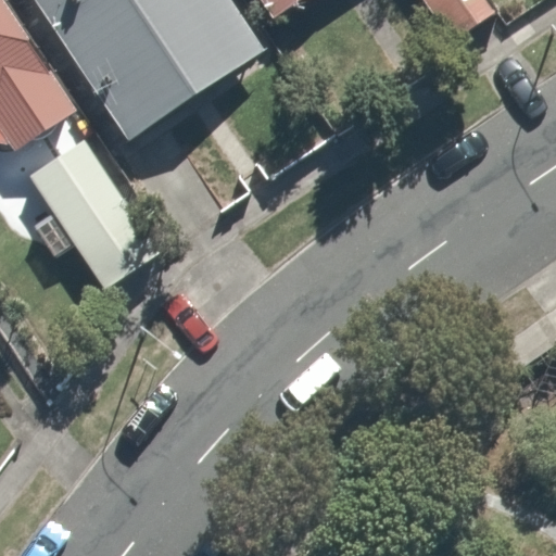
[(10,0),(0,0),(0,109),(1,109),(22,141),(77,106),(10,0)]
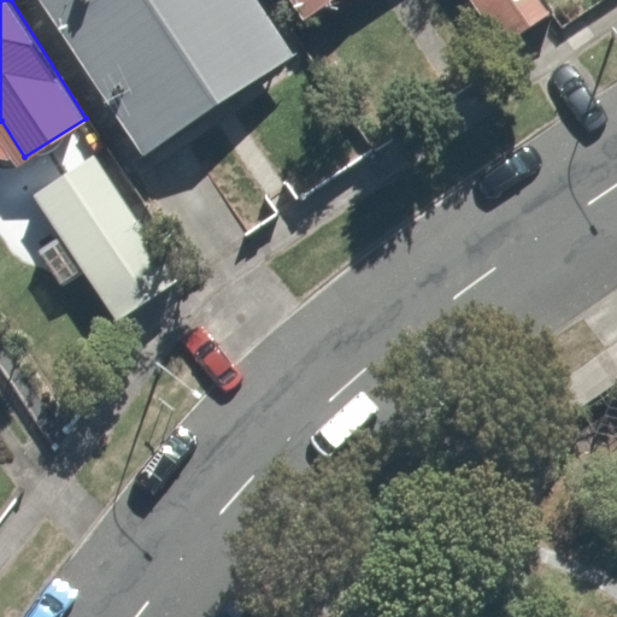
[(40,0),(141,154),(295,56),(259,0),(40,0)]
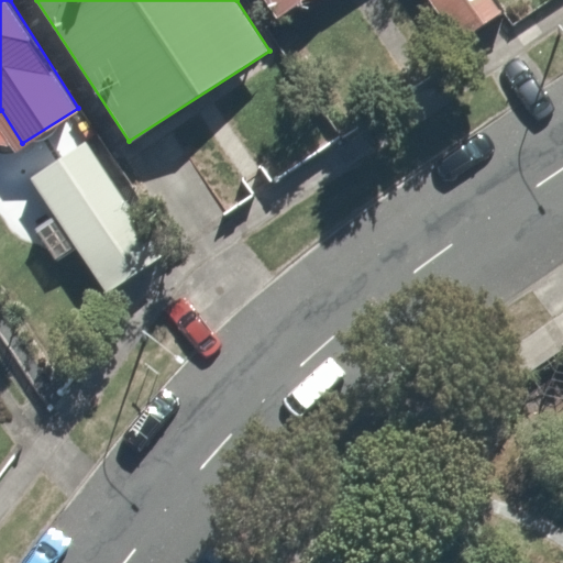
[(263,0),(280,25),(317,0),(263,0)]
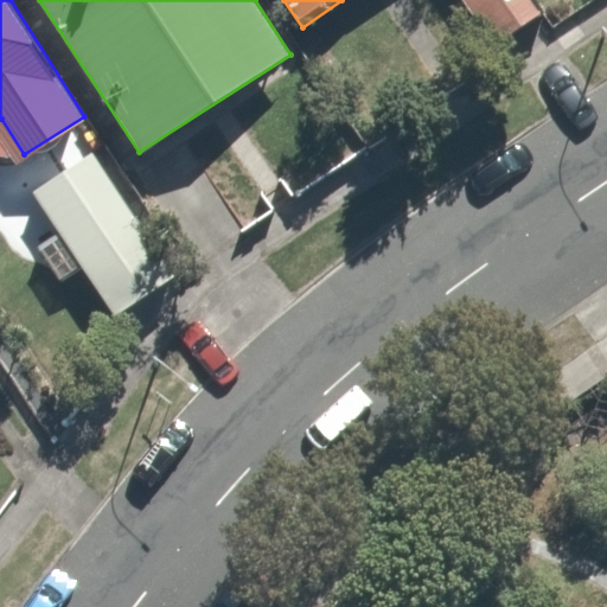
[(549,16),(536,0),(454,0),(497,55),(549,16)]
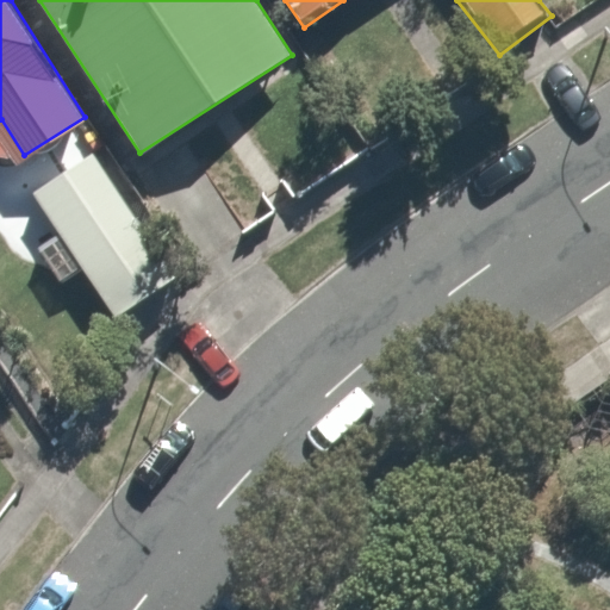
[(181,285),(88,154),(26,197),(119,328),(181,285)]
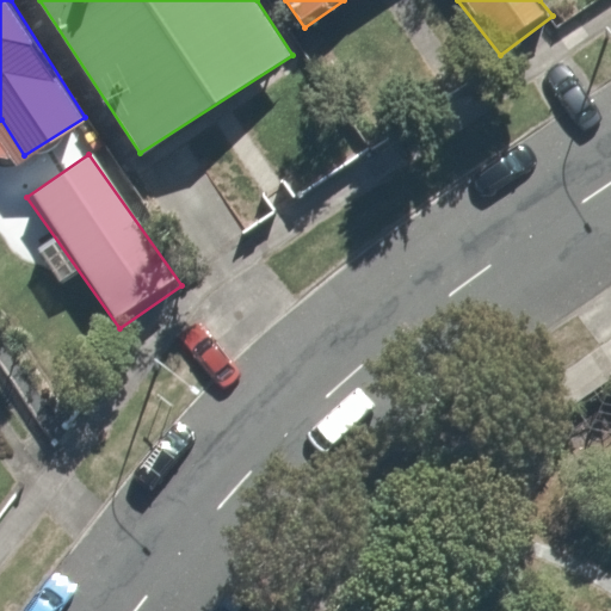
All buildings are outlined.
